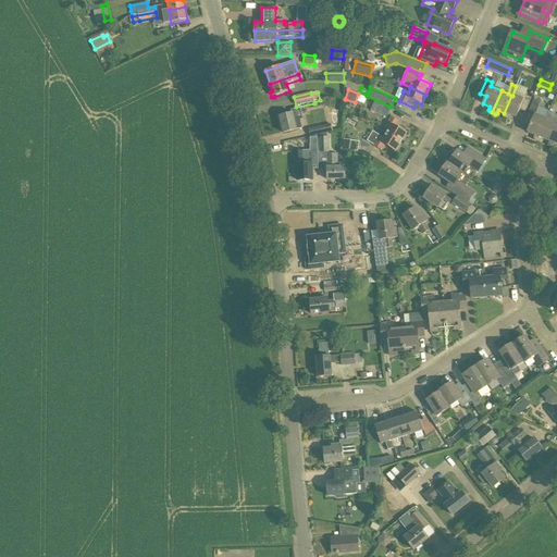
[(523,100),(512,96),(511,96),(504,113),(505,113),(503,118),(506,119),(508,118),(509,115),(516,118),(519,110),(524,112),(531,98),(524,96),(523,100)]
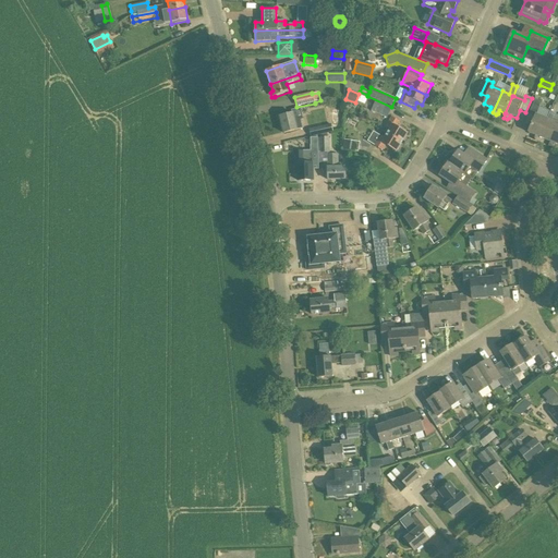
[(537,142),(546,120),(536,116),(542,102),(535,99),(529,113),(535,117),(529,133),(535,136),(534,138),(535,141),(537,142)]
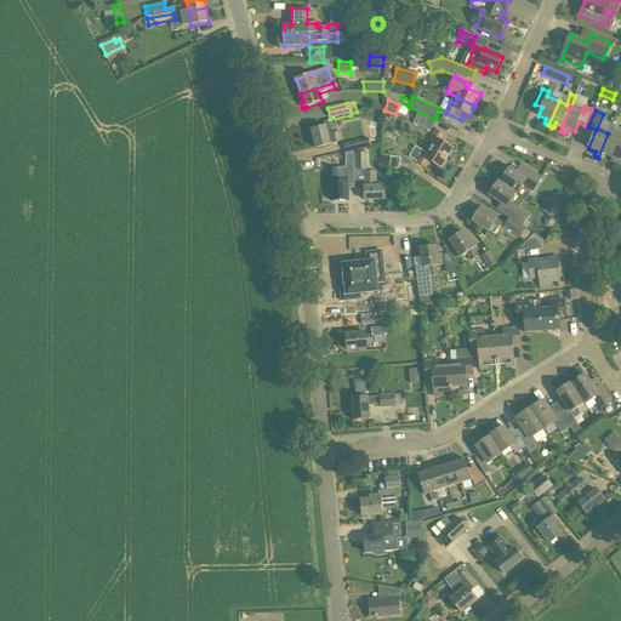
[(412,124),(423,129),(431,132),(436,120),(419,112),(412,124)]
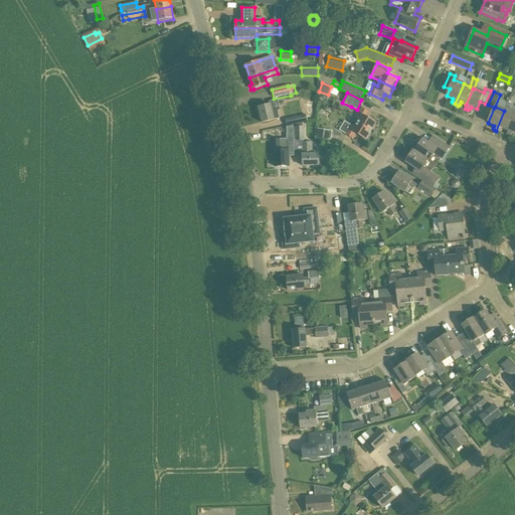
[(275,111),(274,109),(279,107),(278,100),(269,102),(270,106),(258,108),(262,123),(277,120),(280,119),(277,111),(275,111)]
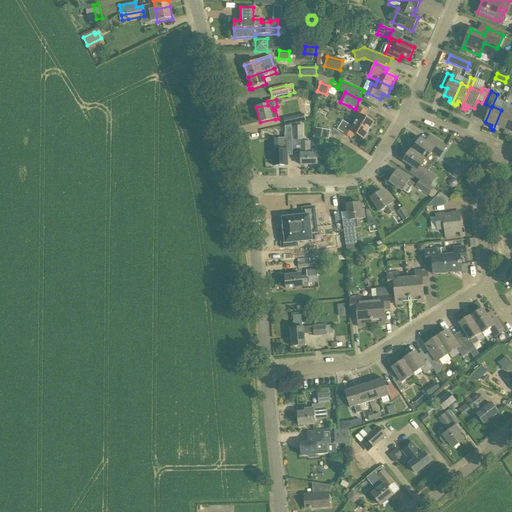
[(355,123),(368,131),(374,122),(364,116),(367,112),(360,108),(354,117),(357,119),(355,123)]
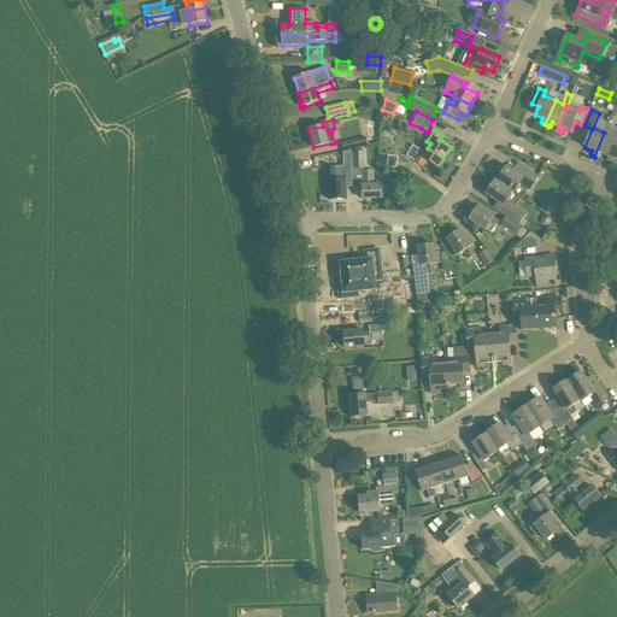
[(609,157),(616,137),(604,133),(594,157),(598,158),(600,157),(601,154),(609,157)]
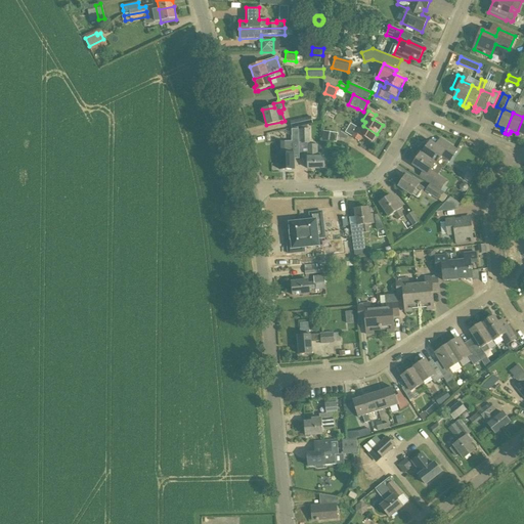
[(291,129),(313,125),(311,117),(290,122),(291,129)]
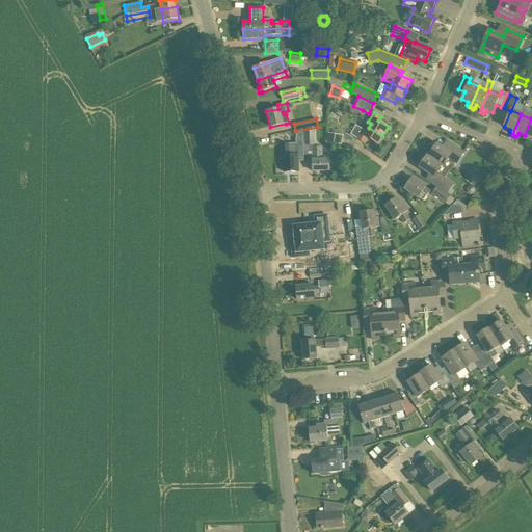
[(531,118),(525,135),(524,138),(523,139),(526,140),(527,140),(529,137),(531,138),(531,118)]
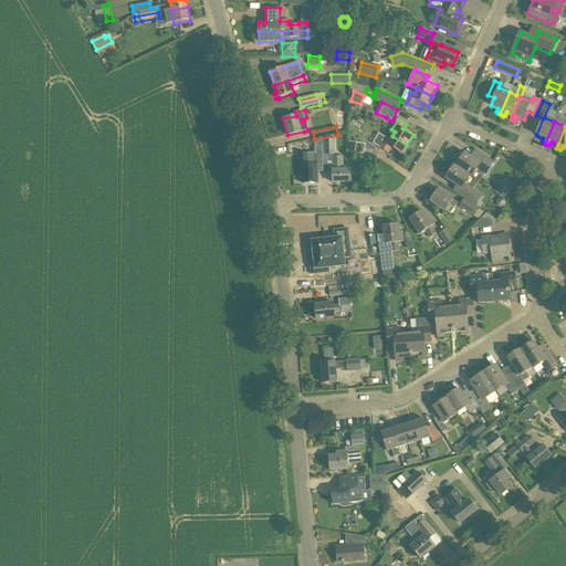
[(401,155),(407,145),(392,136),(390,140),(386,138),(379,148),(388,153),(390,148),(401,155)]
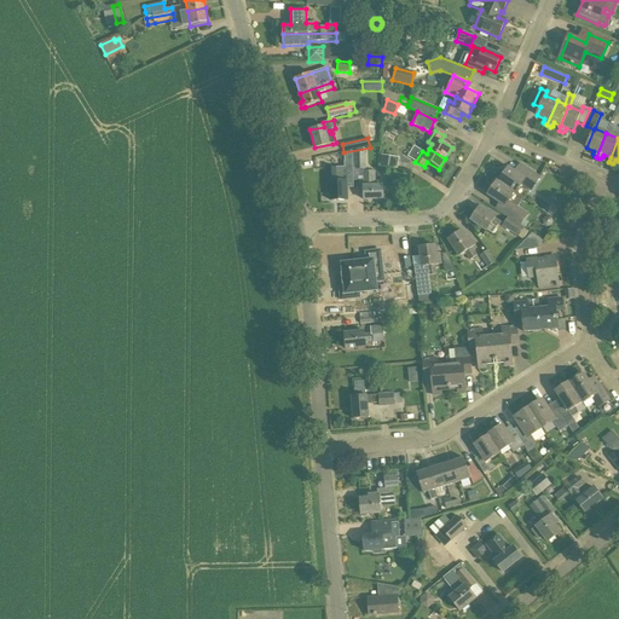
[(365,152),(352,154),(353,169),(356,169),(356,171),(366,169),(365,152)]
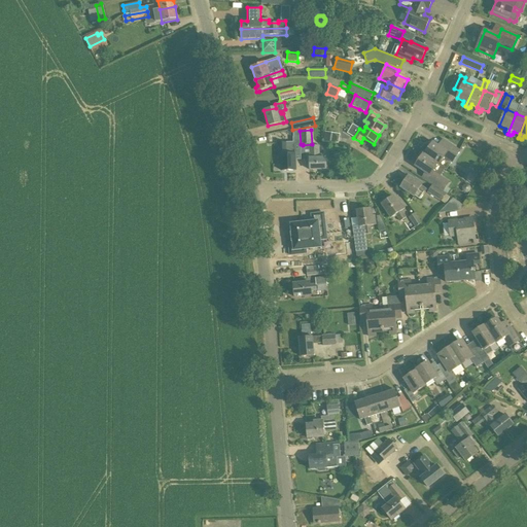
[(301,146),(301,144),(300,131),(293,131),(293,138),(292,138),(293,142),(279,143),(279,165),(281,165),(282,171),(295,171),(294,153),(294,146),(301,146)]
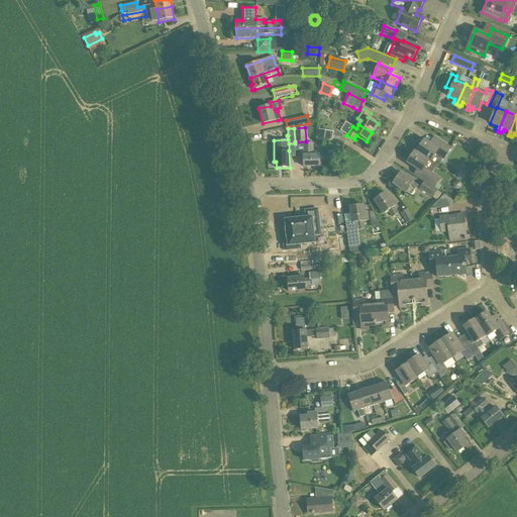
[(328,140),(329,131),(318,130),(317,139),(328,140)]
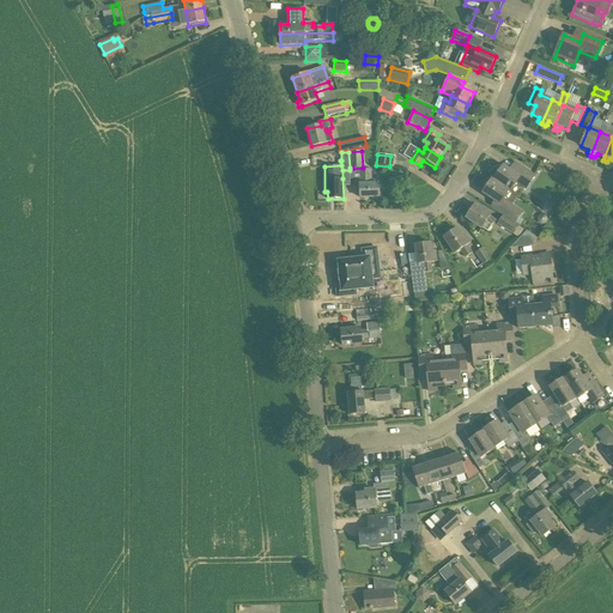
[(492,180),(509,192),(511,192),(520,178),(528,184),(534,176),(521,168),(516,175),(503,167),(495,181),(492,180)]
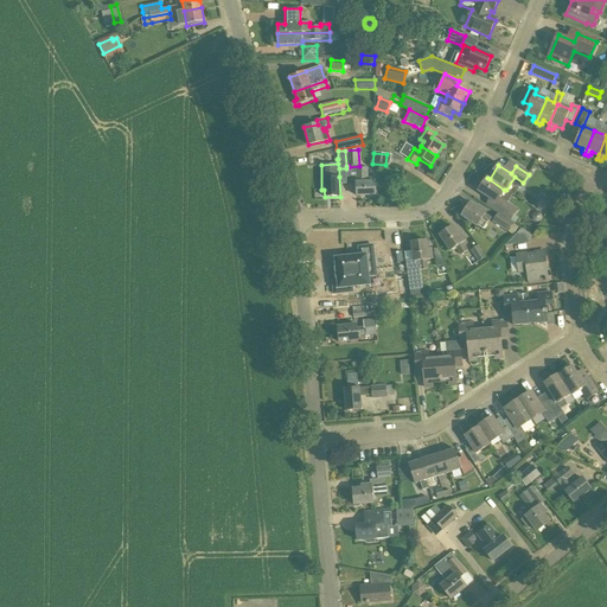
[(369,183),(368,167),(356,168),(357,183),(357,197),(376,196),(376,183),(369,183)]
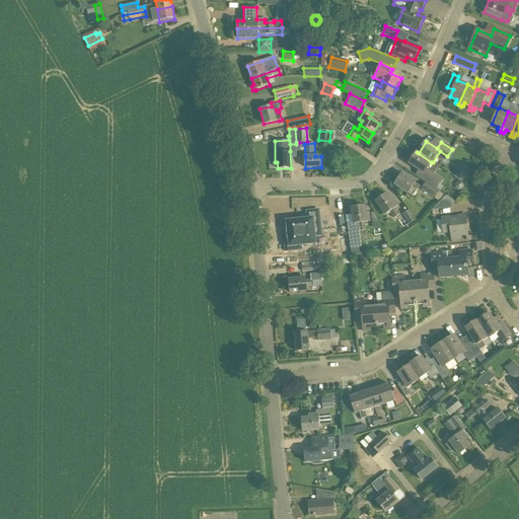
[(427,167),(431,162),(417,152),(410,164),(423,173),(427,167)]
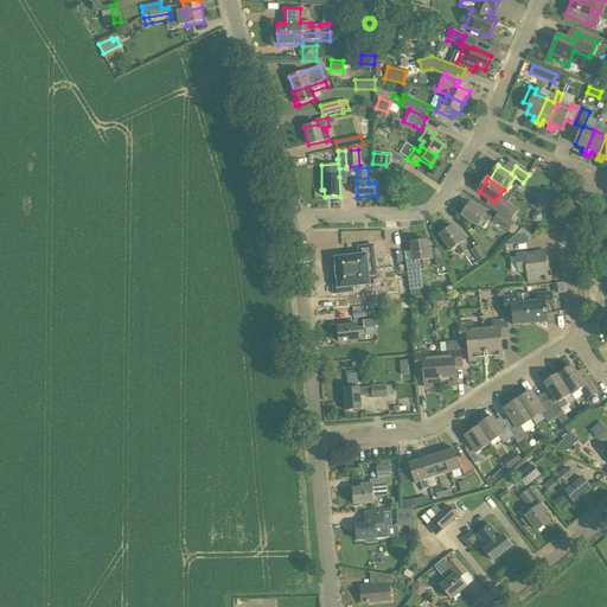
[(544,202),(543,202),(543,200),(542,200),(542,202),(541,202),(540,202),(540,203),(538,203),(538,204),(537,204),(537,205),(537,206),(537,208),(537,209),(538,209),(538,210),(540,210),(540,211),(541,211),(542,211),(543,211),(544,211),(545,211),(545,210),(547,210),(547,209),(547,208),(548,208),(548,206),(548,205),(548,204),(547,204),(547,203),(545,203),(545,202),(544,202)]
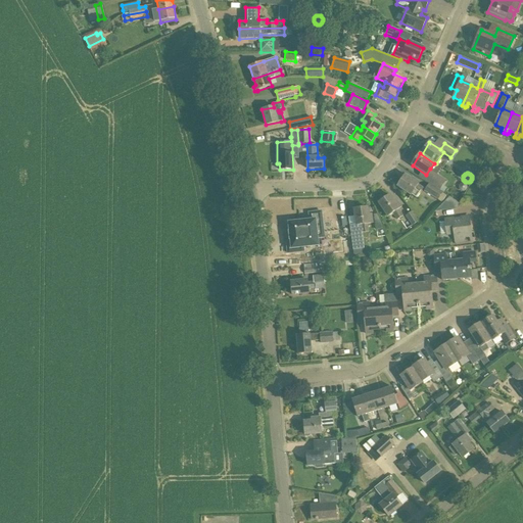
[(412,180),(406,176),(397,186),(411,195),(417,199),(424,188),(418,184),(419,183),(413,179),(412,180)]
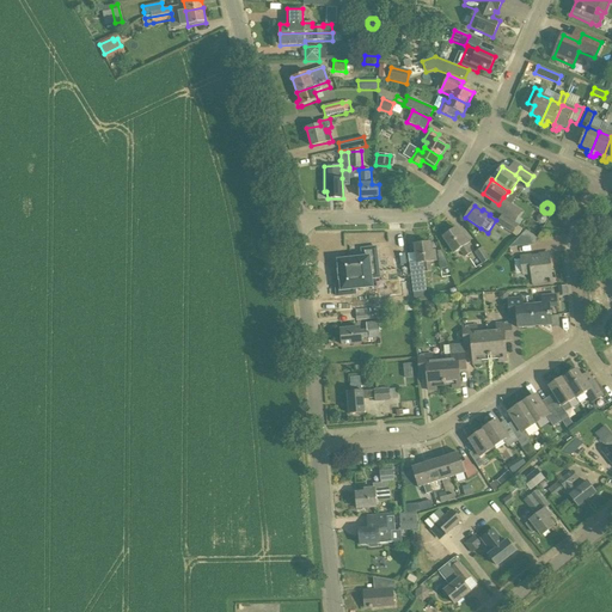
[(519,218),(520,215),(506,206),(505,208),(500,214),(514,224),(515,222),(519,218)]
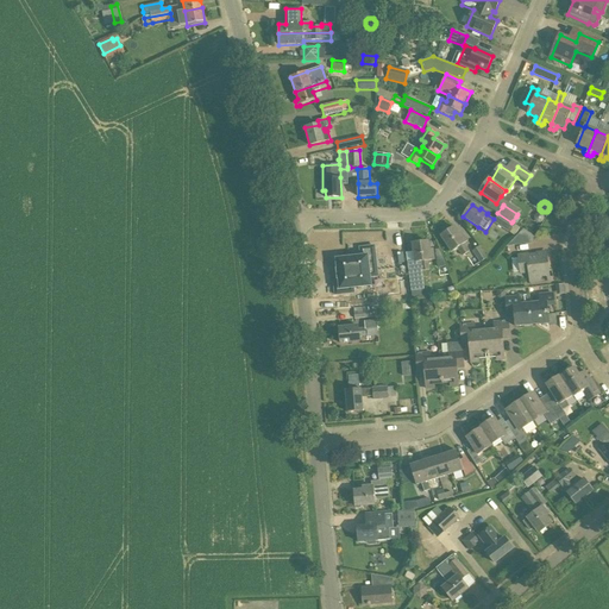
[(510,233),(515,225),(498,214),(494,224),(510,233)]
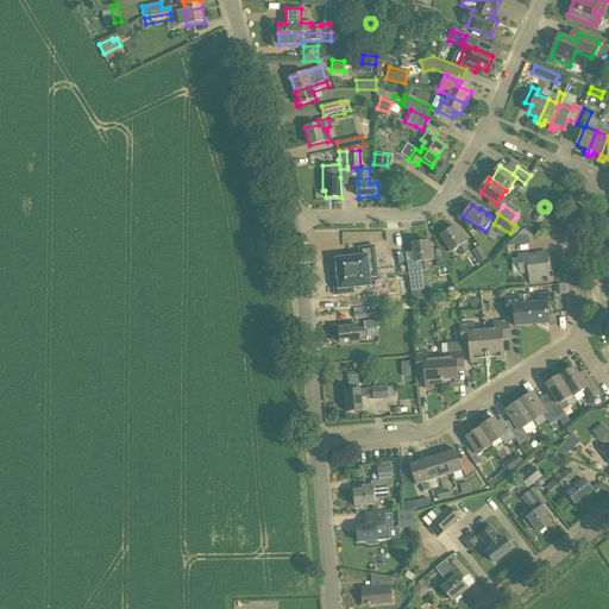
[(459,236),(454,227),(441,237),(452,252),(457,249),(462,257),(470,252),(464,244),(468,242),(462,234),(459,236)]
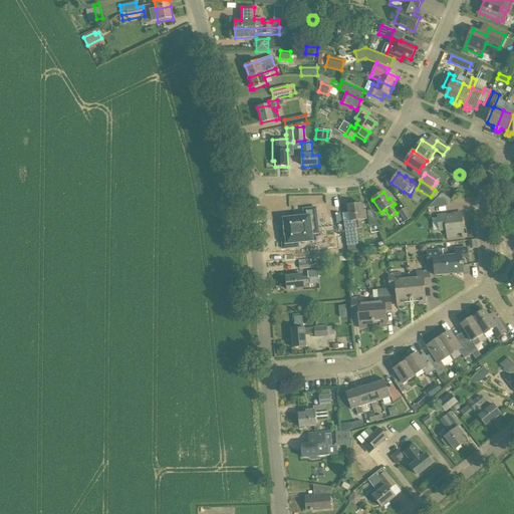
[(343,222),(347,251),(361,250),(360,244),(358,245),(356,229),(362,228),(361,221),(365,220),(364,211),(362,212),(361,205),(348,206),(350,221),(343,222)]
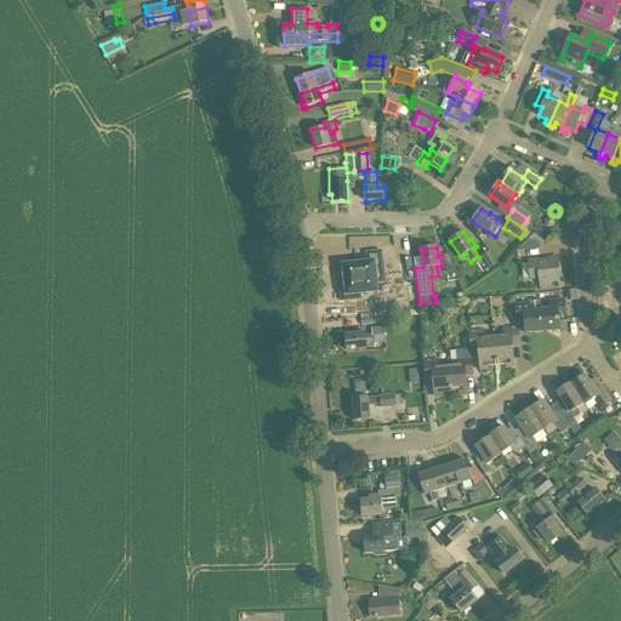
[(341,274),(339,275),(340,280),(382,275),(380,250),(364,252),(364,261),(340,265),(341,274)]
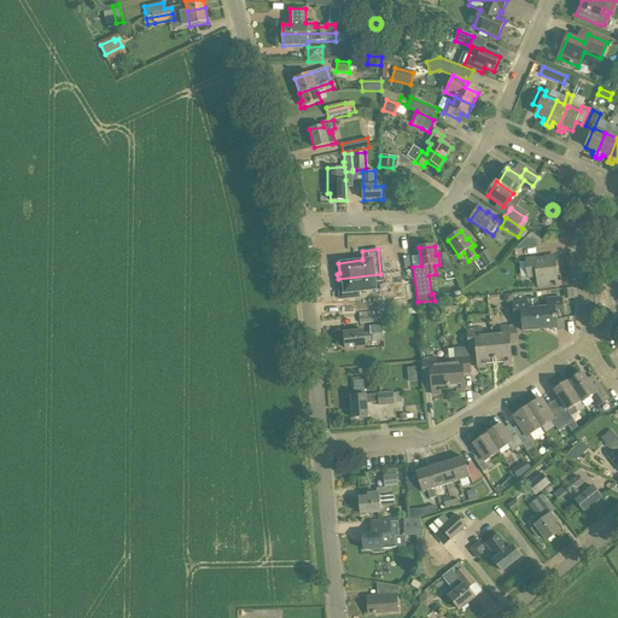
[(487,268),(495,262),(487,250),(479,256),(487,268)]
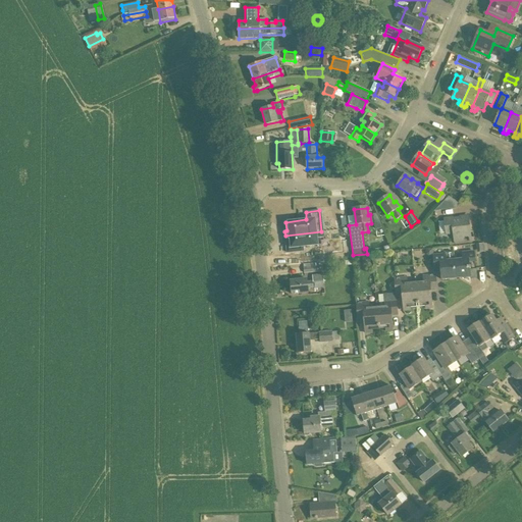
[(470,240),(468,216),(460,217),(460,219),(453,220),(453,218),(445,219),(447,236),(454,235),(455,242),(470,240)]
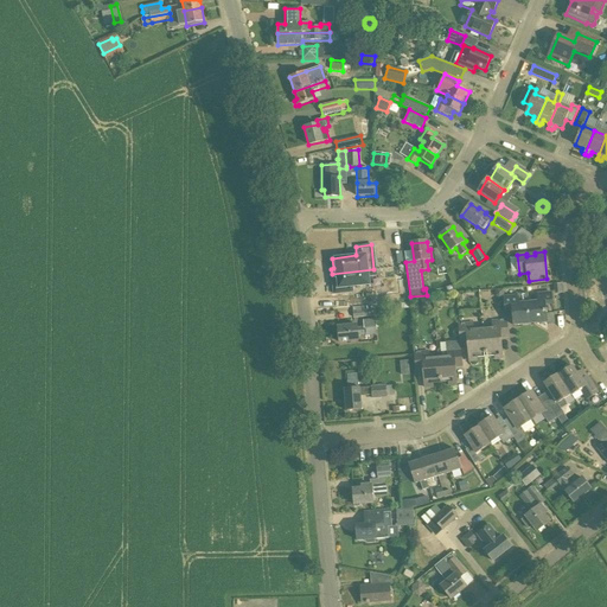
[(334,281),(330,281),(332,296),(352,294),(351,289),(369,287),(369,279),(375,278),(374,269),(332,274),(332,279),(334,279),(334,281)]
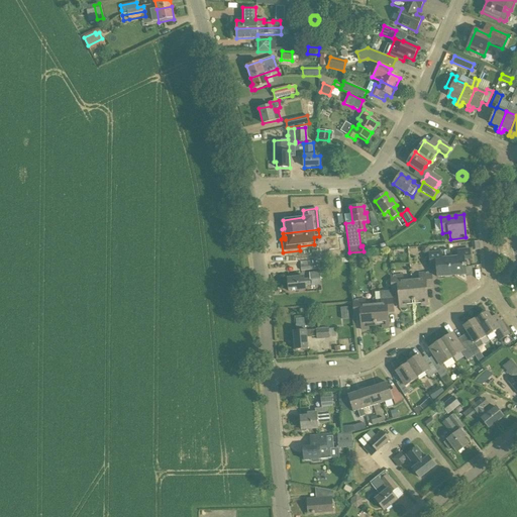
[(450,259),(451,276),(466,275),(464,267),(471,267),(470,249),(457,250),(458,257),(450,259)]
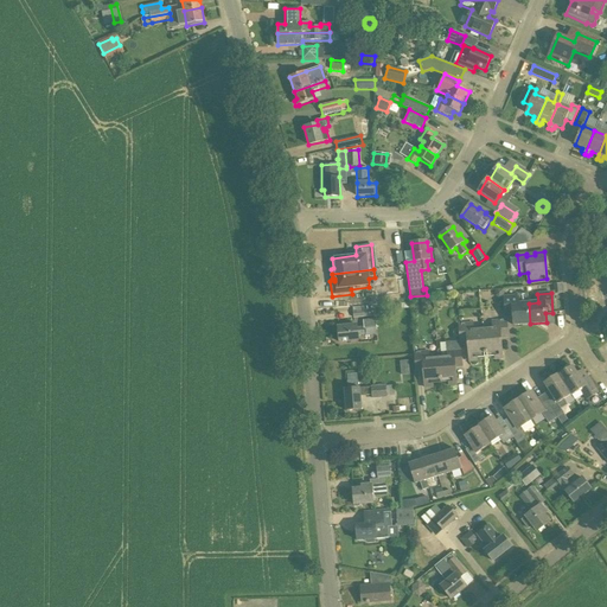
[(530,324),(529,304),(519,304),(518,296),(504,298),(505,318),(512,317),(513,326),(530,324)]
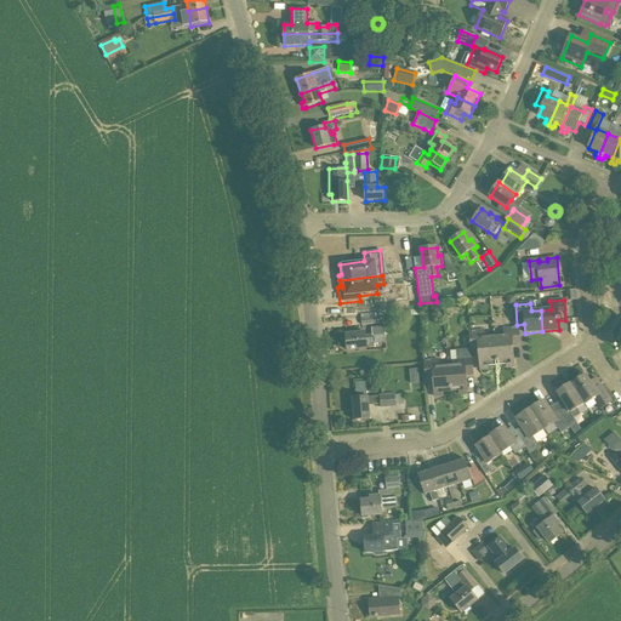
[(494,337),(497,365),(506,364),(506,368),(514,368),(512,346),(519,345),(518,328),(503,329),(503,336),(494,337)]
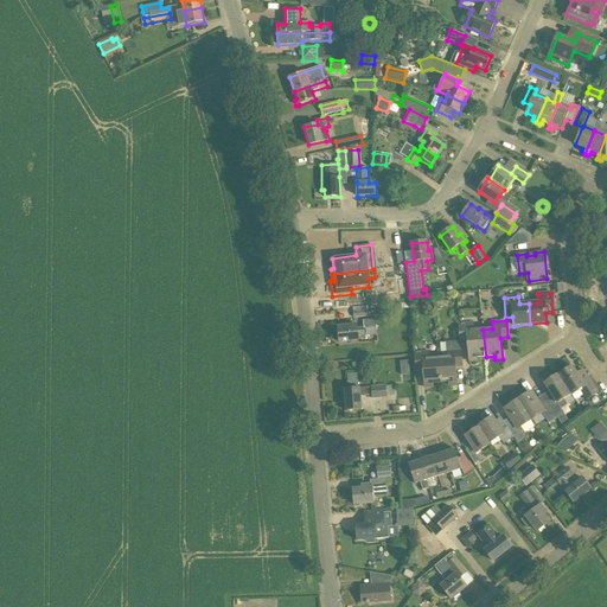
[(486,357),(483,330),(473,330),(473,324),(459,325),(460,343),(467,343),(470,362),(477,360),(477,357),(486,357)]
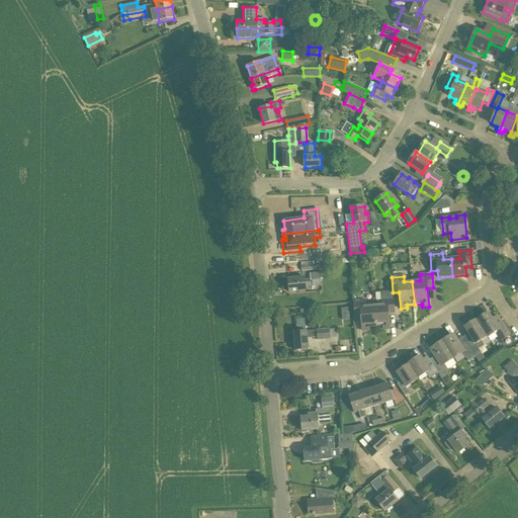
[(305,280),(305,277),(288,279),(289,292),(306,291),(306,287),(312,286),(311,279),(305,280)]
